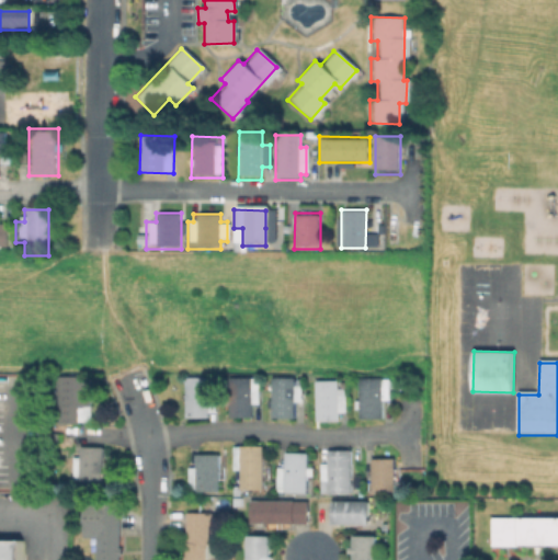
[(57,423),(57,376),(79,376),(79,378),(90,378),(90,424),(57,423)]
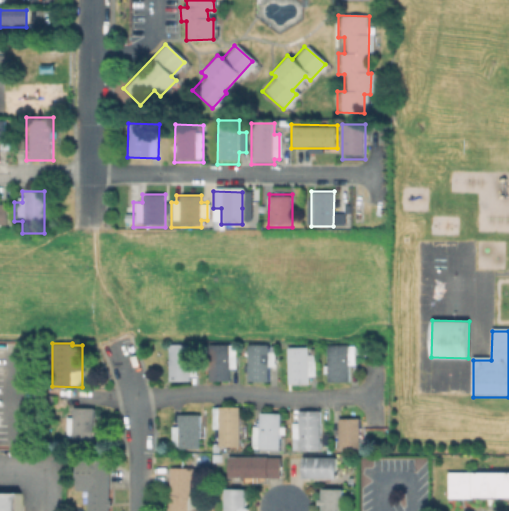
[(196,354),(196,376),(190,376),(190,381),(169,381),(169,344),(190,344),(190,354),(196,354)]
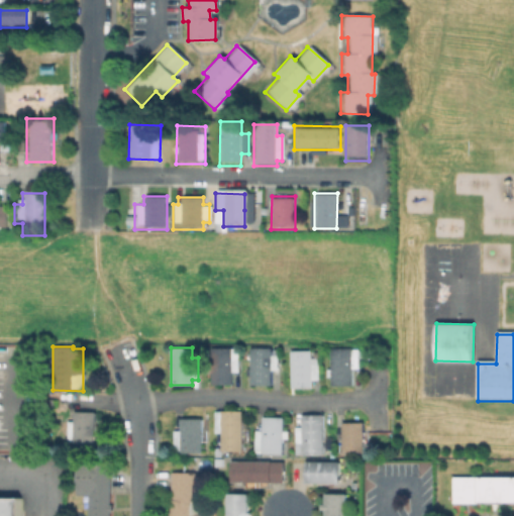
[(279,355),(278,371),(271,370),(270,386),(249,385),(250,347),(271,348),(271,355),(279,355)]
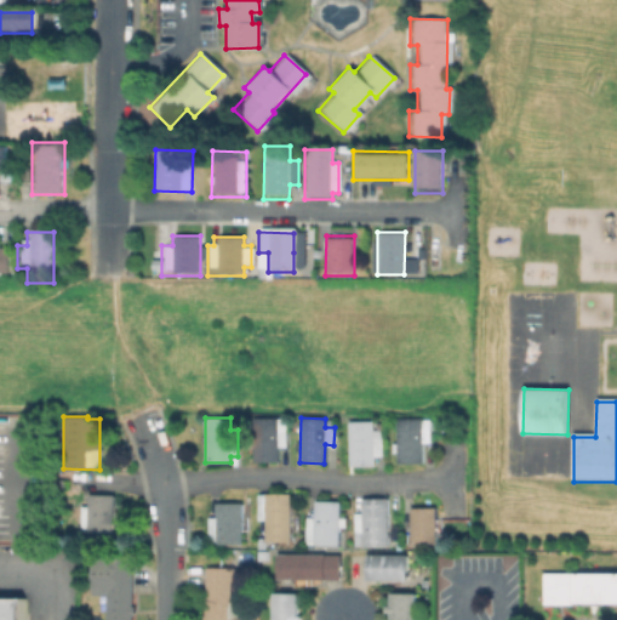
[(286,419),(286,448),(278,447),(278,462),(253,462),(255,419),(286,419)]
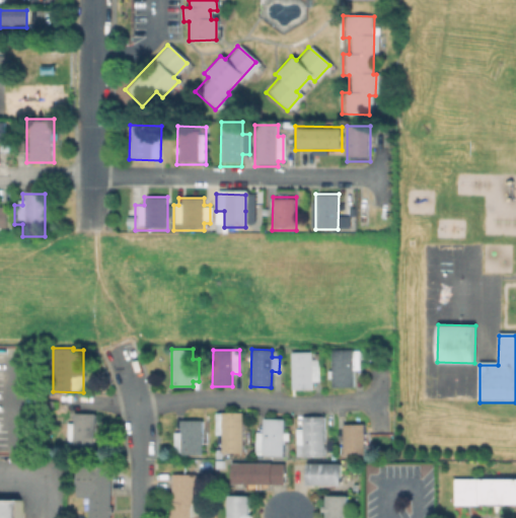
[(360,351),(360,370),(353,370),(353,387),(332,387),(332,378),(327,378),(328,370),(332,370),(332,350),(353,350),(353,351),(360,351)]
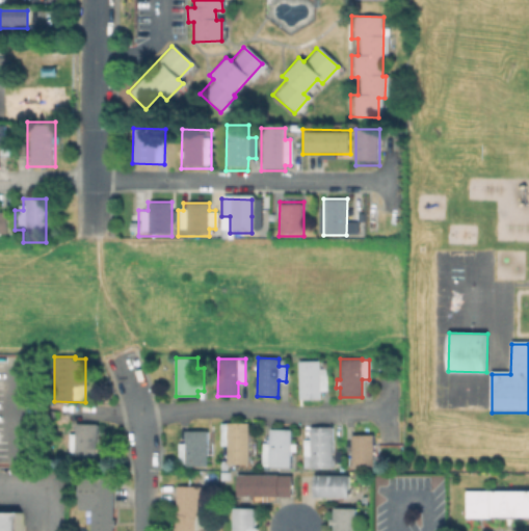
[(327,369),(327,391),(321,391),(321,399),(299,399),(298,362),(320,362),(320,369),(327,369)]
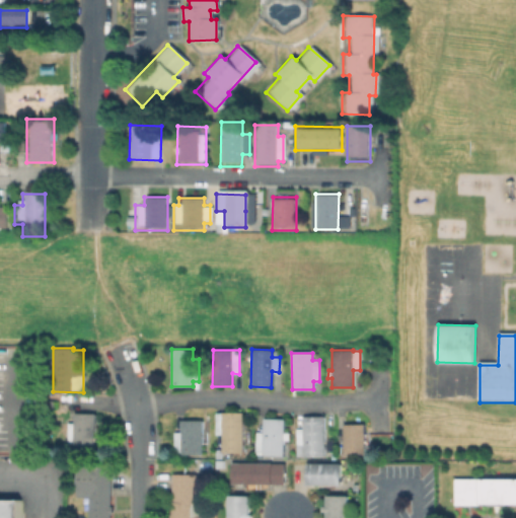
[(242,413),(242,453),(221,453),(221,435),(215,435),(215,413),(242,413)]
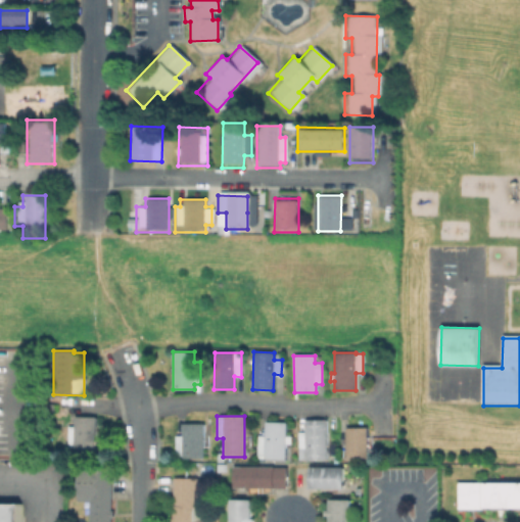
[(96,417),(95,459),(74,459),(74,448),(67,448),(67,426),(74,426),(74,417),(96,417)]
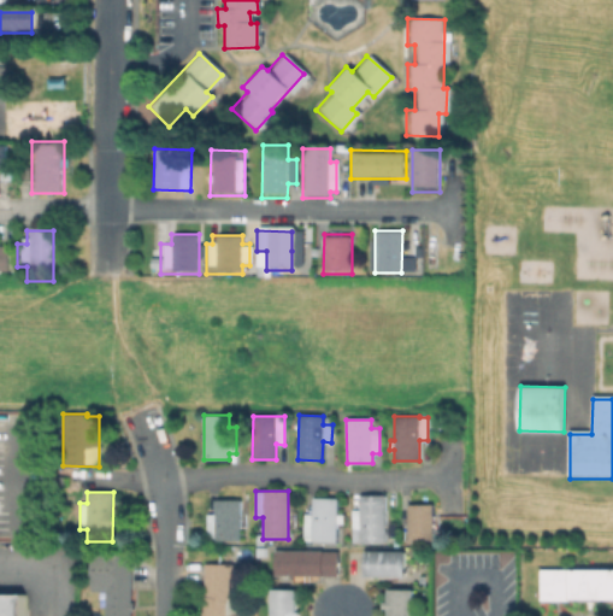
[(385,496),(385,544),(360,544),(359,533),(352,533),(352,510),(359,510),(359,496),(385,496)]
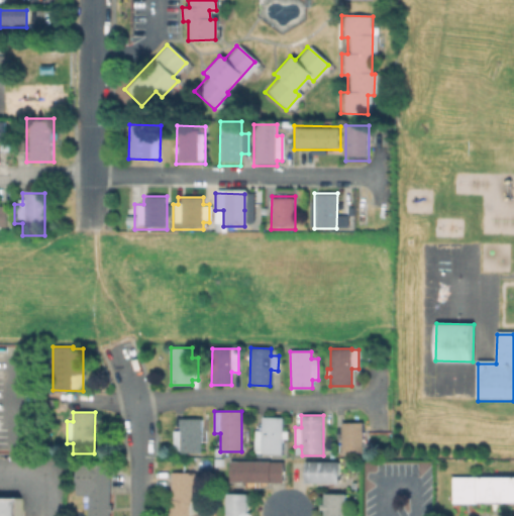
[(283,418),(281,454),(253,452),(255,430),(261,431),(262,417),(283,418)]
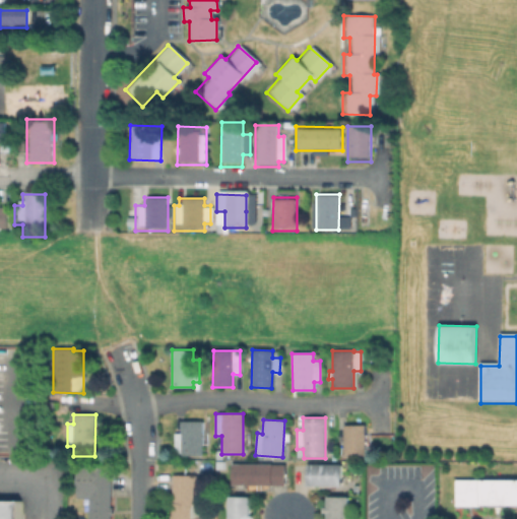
[(202,422),(202,456),(180,456),(181,453),(174,453),(175,434),(181,434),(181,422),(202,422)]
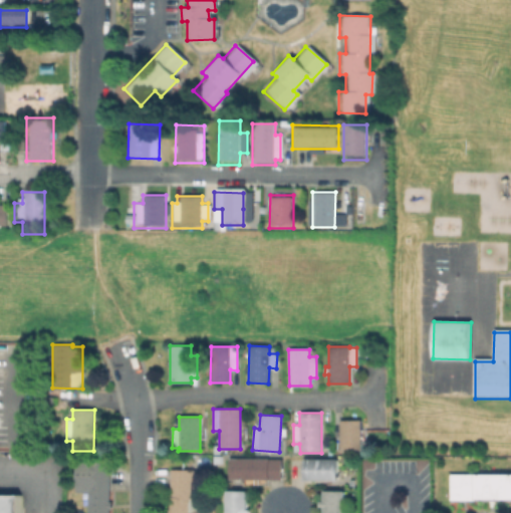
[(360,421),(360,451),(339,451),(339,421),(360,421)]
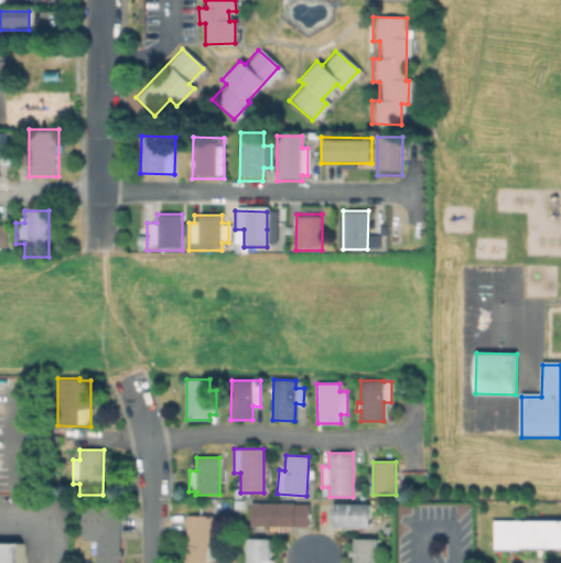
[(310,502),(310,529),(247,528),(247,501),(310,502)]
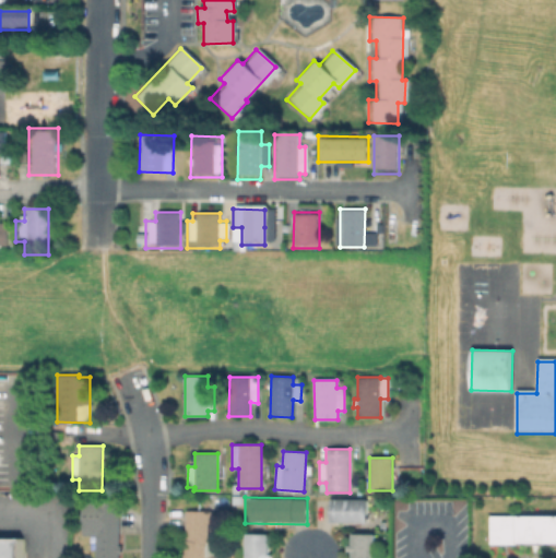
[(366,497),(366,523),(326,523),(327,497),(366,497)]
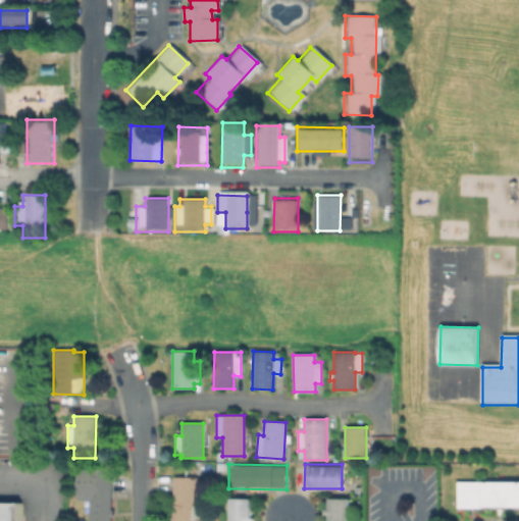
[(106,469),(105,520),(89,520),(89,501),(79,501),(79,469),(106,469)]
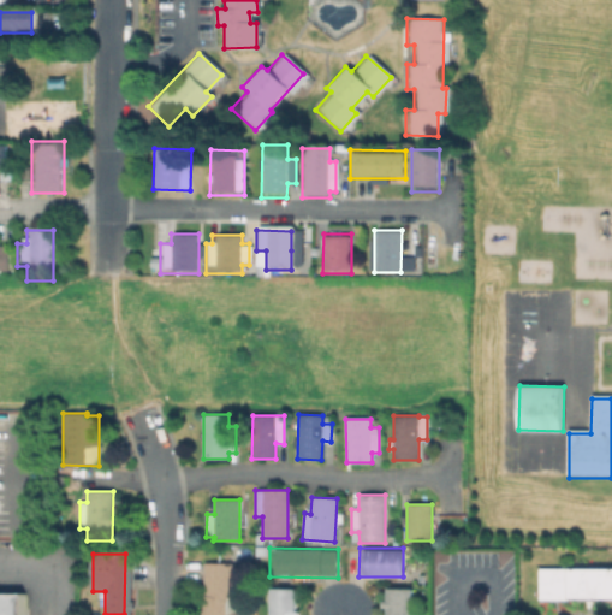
[(232,563),(231,578),(229,578),(229,599),(225,599),(225,614),(200,614),(201,596),(203,596),(203,562),(232,563)]
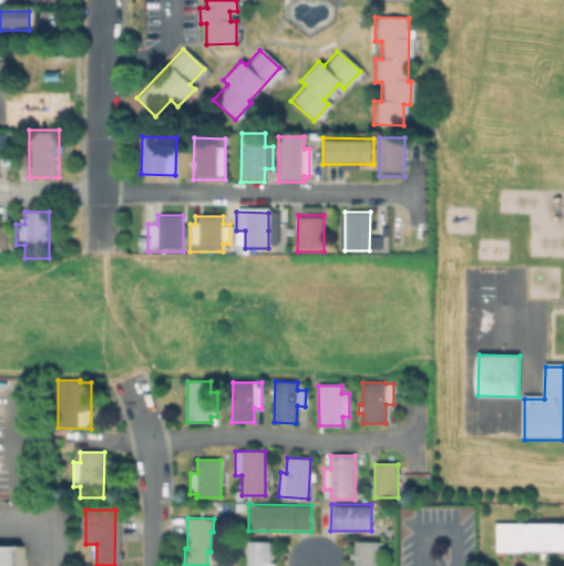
[(492,524),(563,524),(563,552),(492,552),(492,524)]
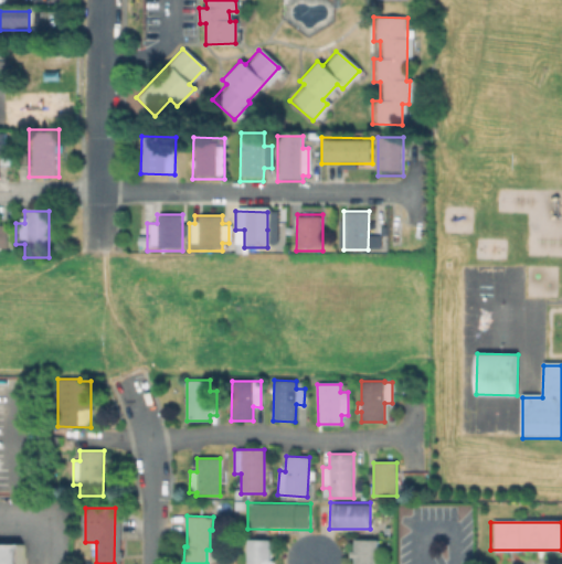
[(273,536),(273,563),(244,563),(244,536),(273,536)]
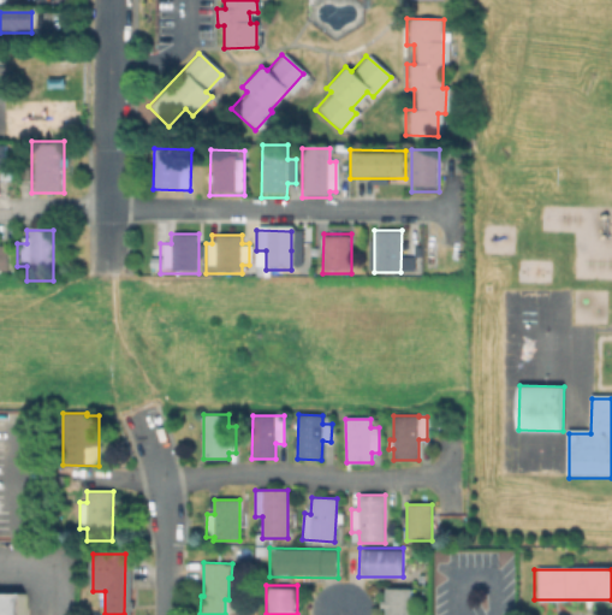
[(413,586),(413,614),(382,614),(384,586),(413,586)]
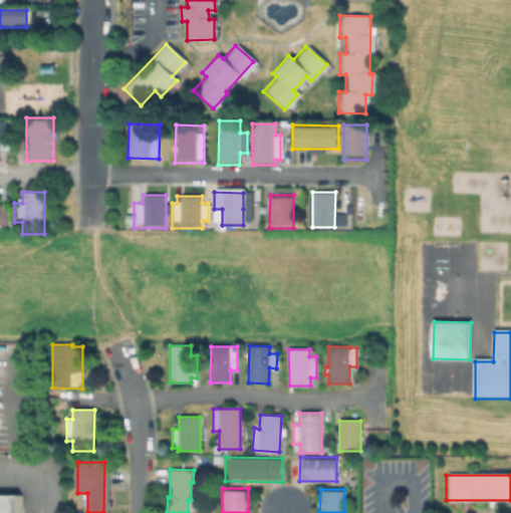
[(0,494),(22,495),(22,512),(0,512),(0,494)]
